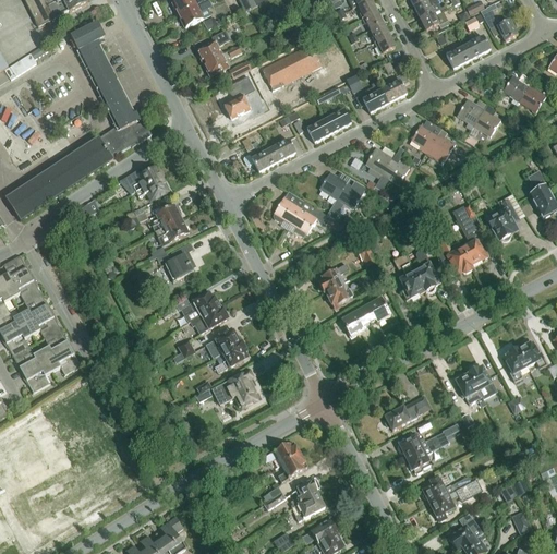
[(25,0),(38,25),(69,10),(69,11),(87,1),(86,0),(25,0)]
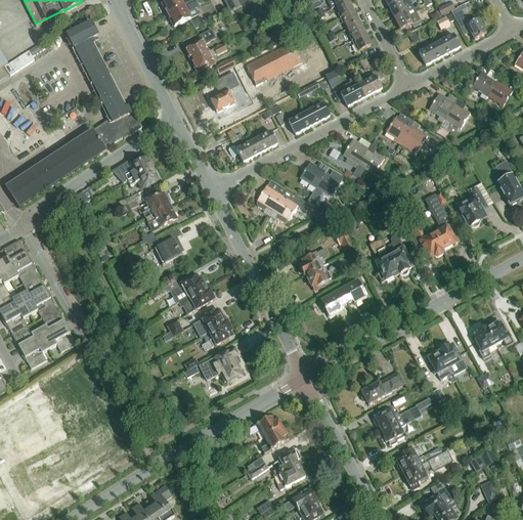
[(164,0),(162,1),(168,13),(193,0),(164,0)]
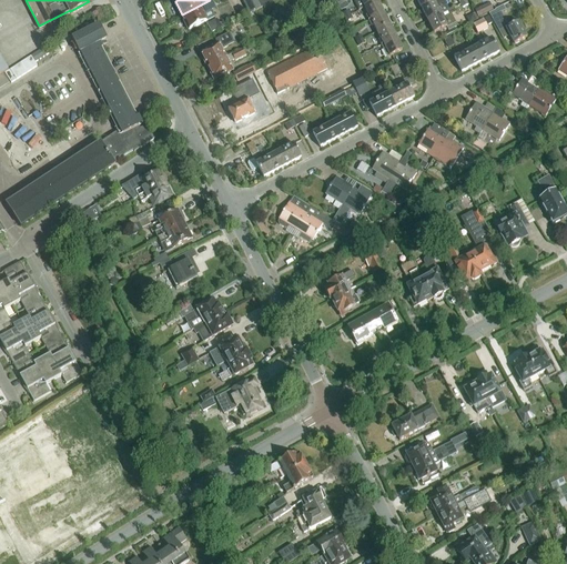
[(215,4),(213,0),(210,0),(182,14),(188,27),(205,18),(202,11),(215,4)]
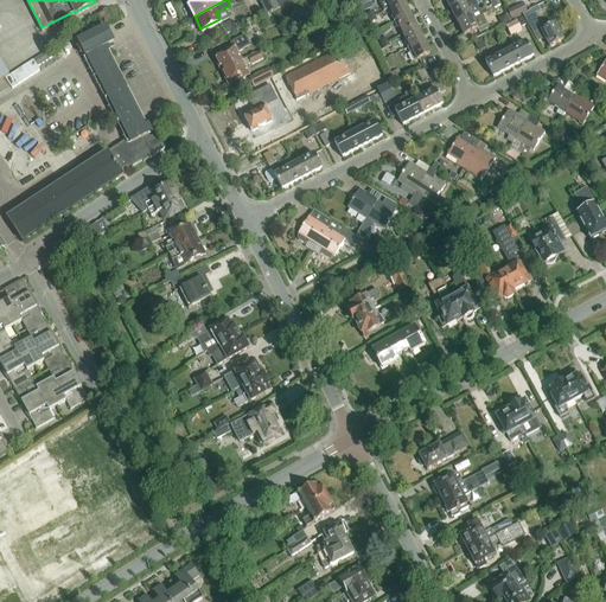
[(259,0),(266,12),(272,8),(267,0),(259,0)]
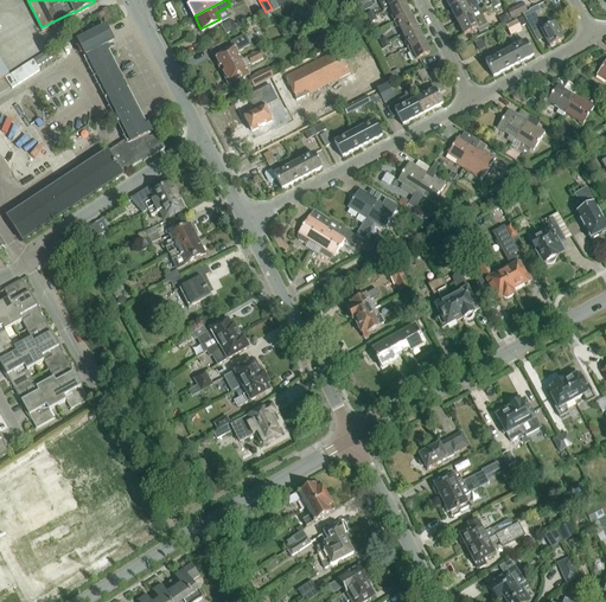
[(409,11),(403,0),(397,0),(388,5),(391,13),(390,14),(393,19),(409,11)]
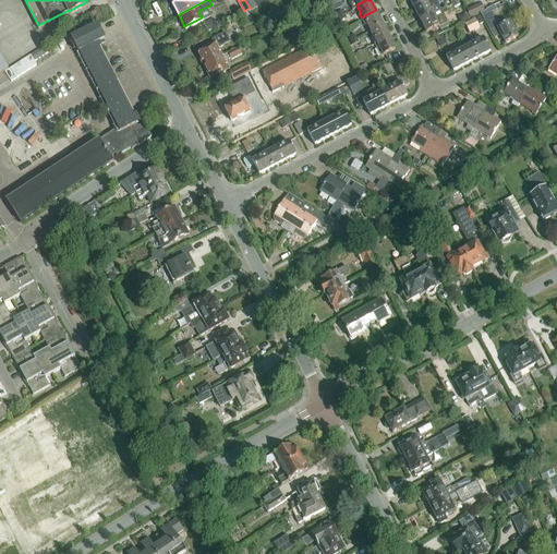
[(440,7),(438,3),(436,0),(423,0),(413,5),(419,17),(434,10),(440,7)]
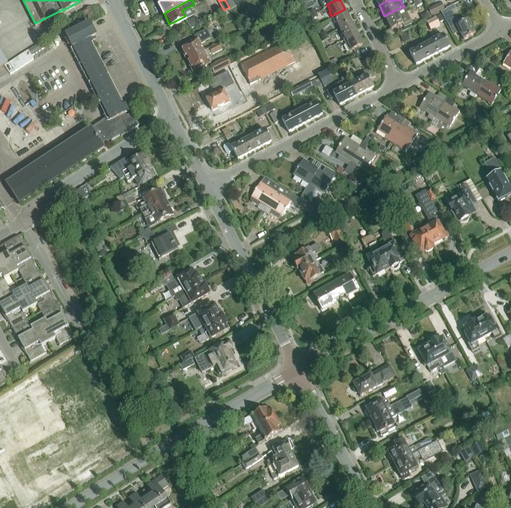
[(440,0),(426,7),(430,13),(443,6),(440,0)]
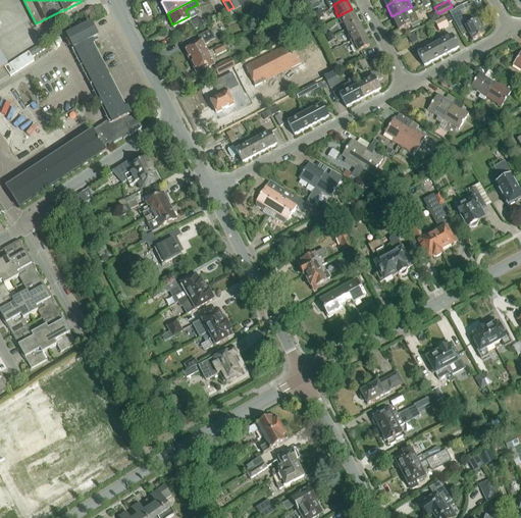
[(457,3),(454,5),(454,6),(449,8),(461,33),(467,30),(471,39),(483,32),(476,17),(466,22),(457,3)]
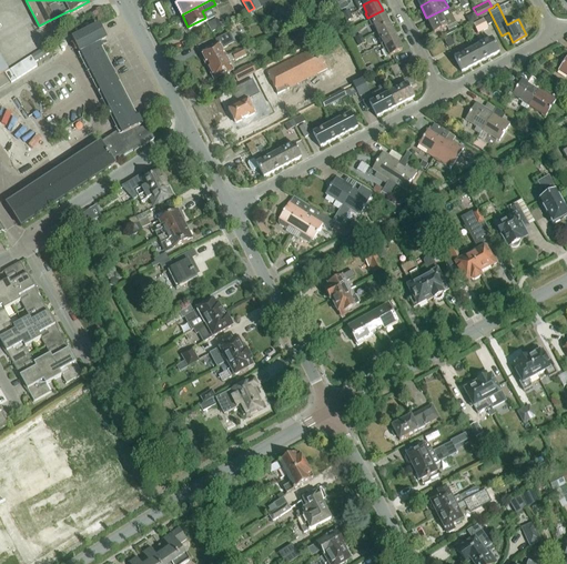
[(433,30),(445,24),(454,19),(451,11),(455,9),(453,4),(448,7),(442,10),(426,18),(433,30)]
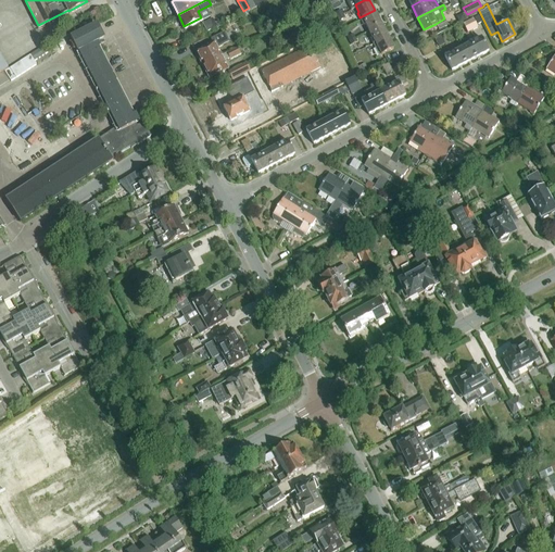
[(380,22),(375,10),(360,17),(362,23),(364,22),(367,28),(380,22)]
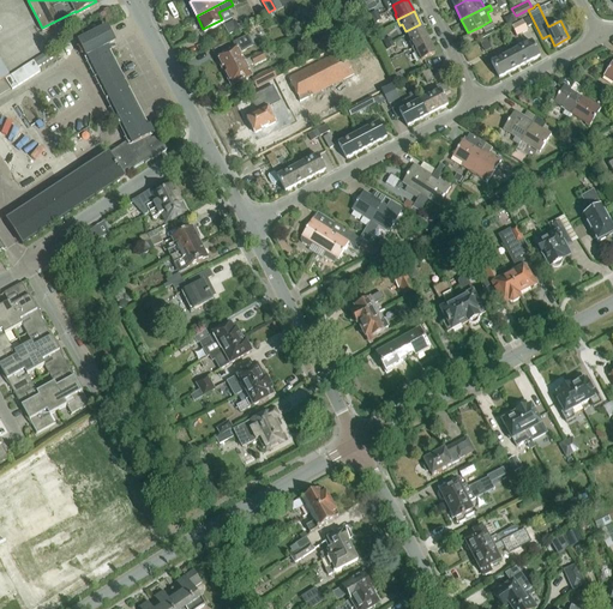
[(233,17),(222,23),(227,32),(238,26),(233,17)]
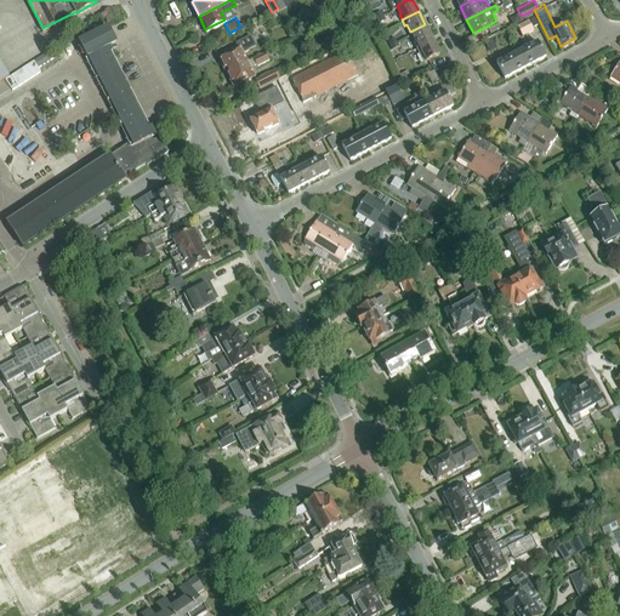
[(528,17),(516,23),(521,33),(533,27),(528,17)]
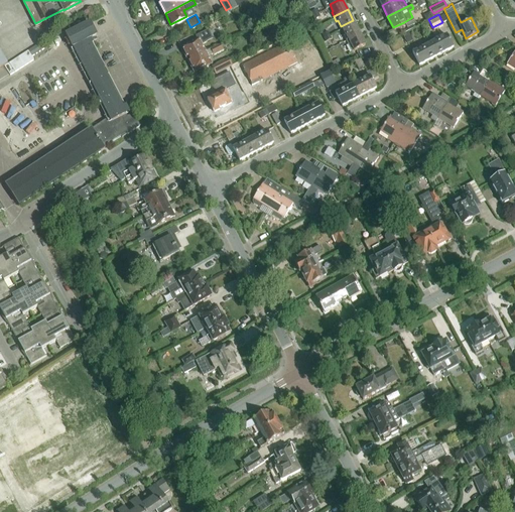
[(60,144),(5,181),(19,203),(105,145),(104,143),(121,132),(122,134),(140,122),(134,110),(127,113),(126,111),(129,109),(126,103),(123,104),(89,38),(95,35),(94,33),(96,32),(89,19),(65,31),(72,45),(73,44),(88,74),(86,75),(106,116),(91,125),(91,124),(60,144)]
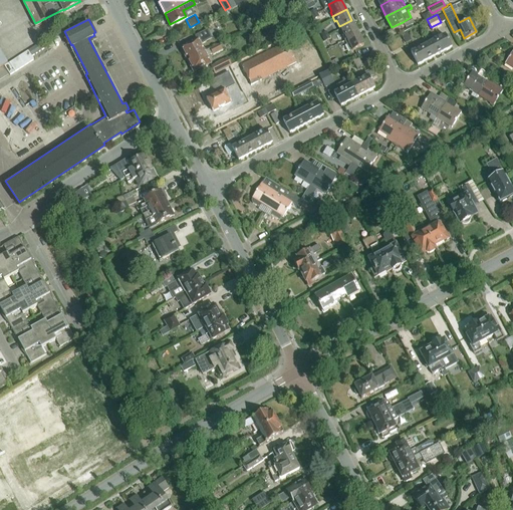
[(341,33),(343,38),(343,39),(357,31),(351,20),(339,26),(343,33),(341,33)]
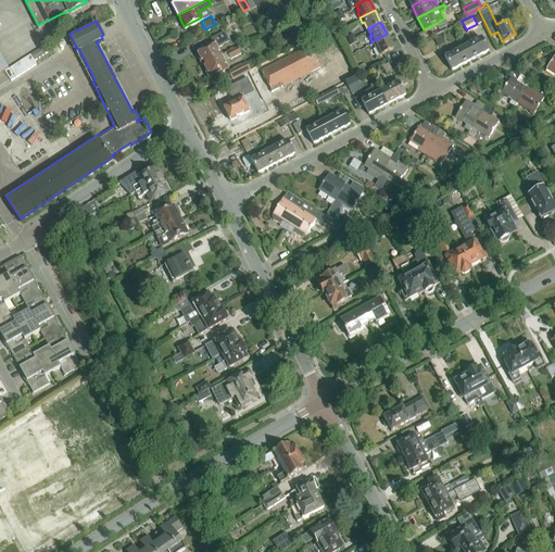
[(216,45),(222,41),(228,38),(224,30),(211,37),(213,40),(196,49),(202,61),(221,52),(216,45)]
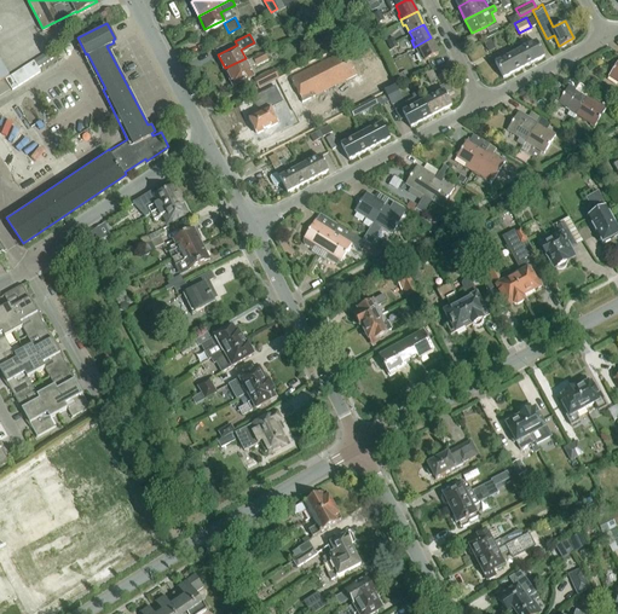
[(483,39),(487,48),(495,45),(490,35),(483,39)]
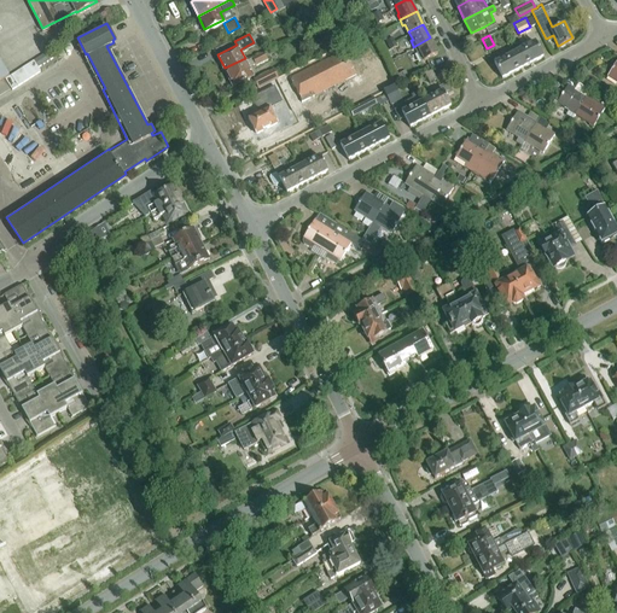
[(437,52),(430,38),(413,47),(420,60),(437,52)]
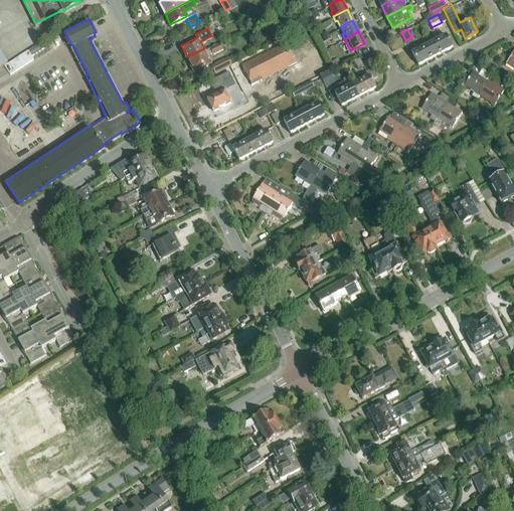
[(427,41),(435,54),(452,45),(445,32),(427,41)]
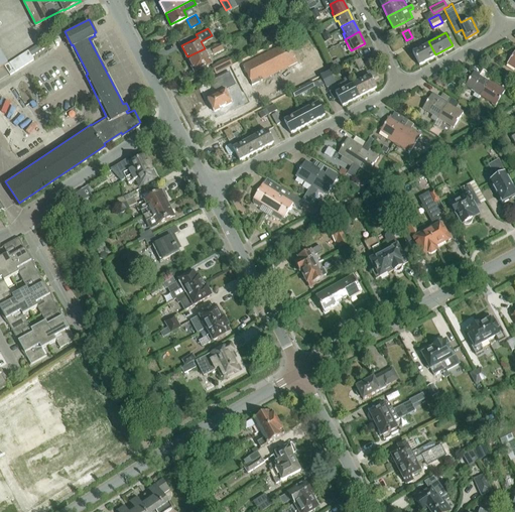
[(286,39),(205,82),(207,82),(208,83),(210,84),(211,85),(212,85),(213,86),(215,88),(216,89),(216,91),(217,91),(207,96),(213,109),(230,100),(232,104),(244,98),(239,89),(296,59),(286,39)]
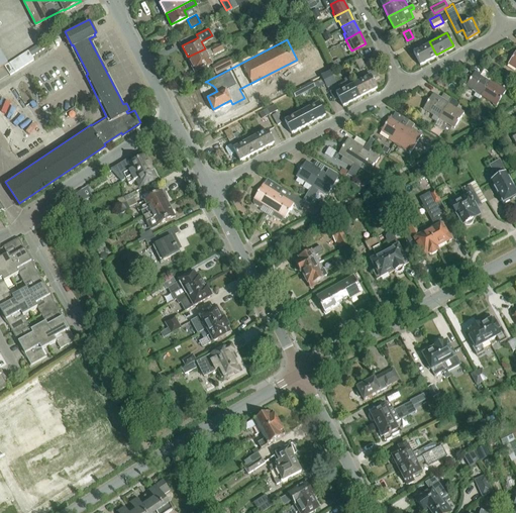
[(8,61),(0,48),(0,77),(9,73),(4,65),(5,65),(10,73),(34,57),(32,54),(44,45),(41,40),(8,61)]
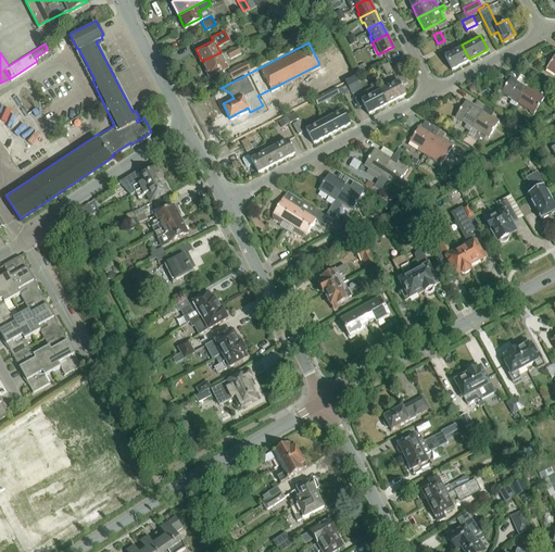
[(221,52),(202,61),(209,75),(227,65),(224,59),(229,55),(229,57),(240,51),(237,45),(227,49),(221,52)]
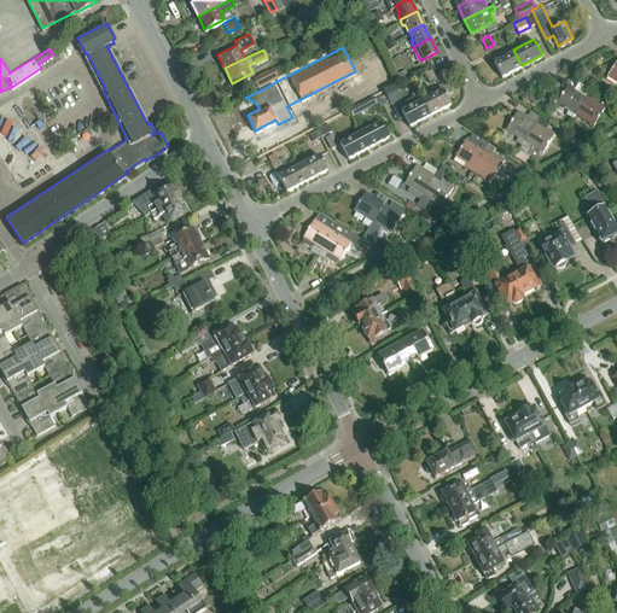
[(501,76),(522,65),(513,50),(493,60),(501,76)]
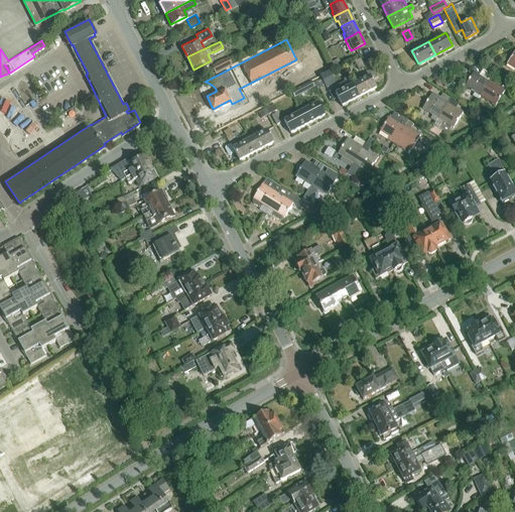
[(514,45),(506,60),(514,66),(514,45)]
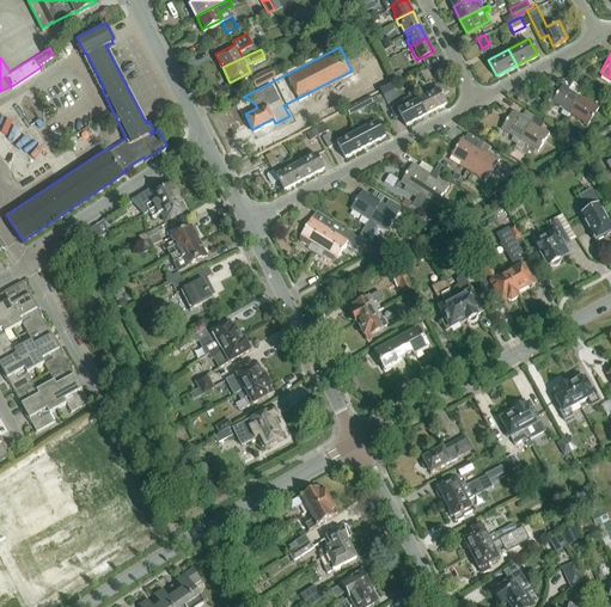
[(268,66),(249,75),(254,85),(274,75),(268,66)]
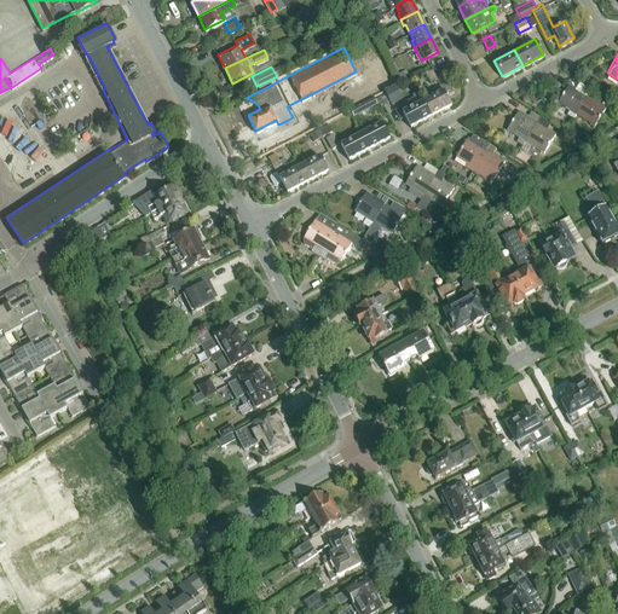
[(425,70),(429,80),(437,76),(432,67),(425,70)]
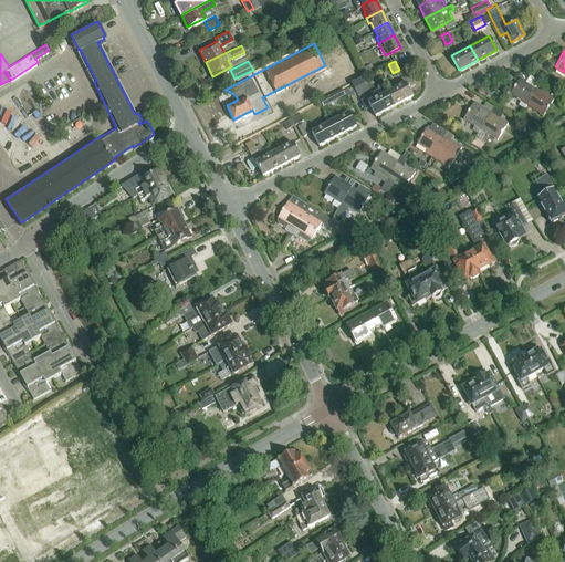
[(370,62),(363,65),(366,72),(374,69),(370,62)]
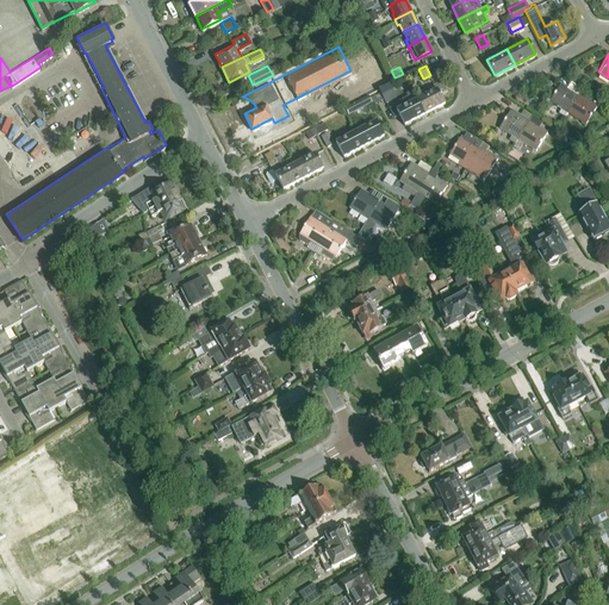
[(355,69),(340,78),(345,86),(360,79),(355,69)]
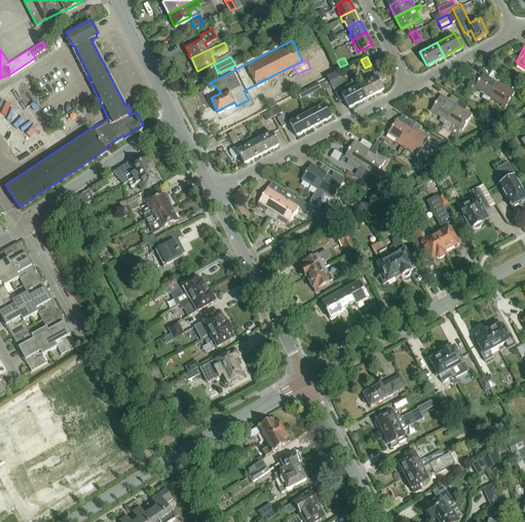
[(359,83),(365,97),(382,87),(378,78),(384,75),(379,67),(368,73),(370,77),(359,83)]
